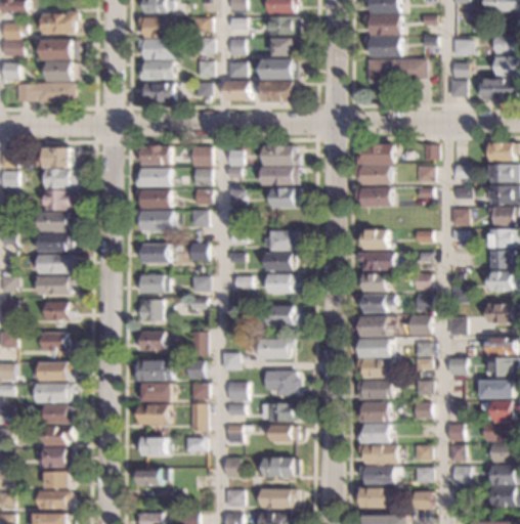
[(25,0),(25,12),(0,12),(0,0),(25,0)]
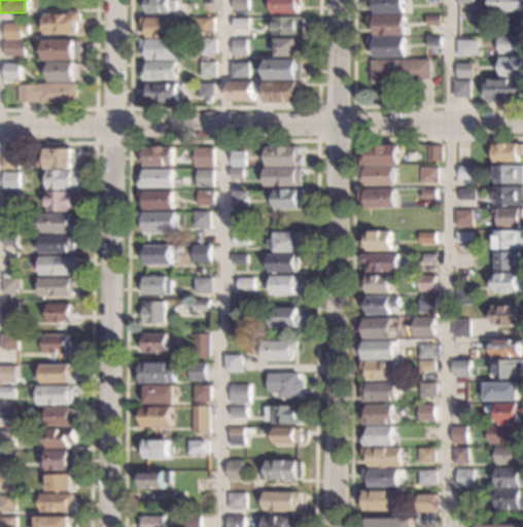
[(166,0),(166,1),(171,1),(171,9),(166,9),(166,12),(143,12),(143,0),(166,0)]
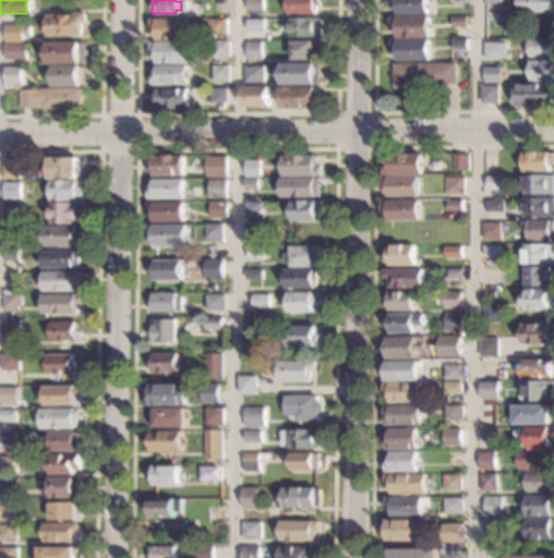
[(259,0),(259,11),(241,11),(241,0),(259,0)]
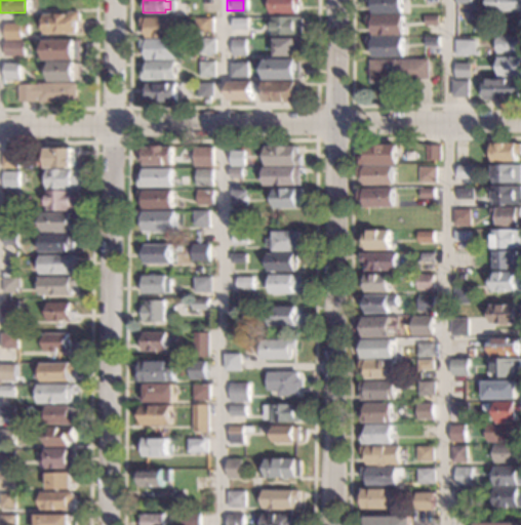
[(297,0),(297,6),(293,6),(293,13),(267,13),(267,0),(297,0)]
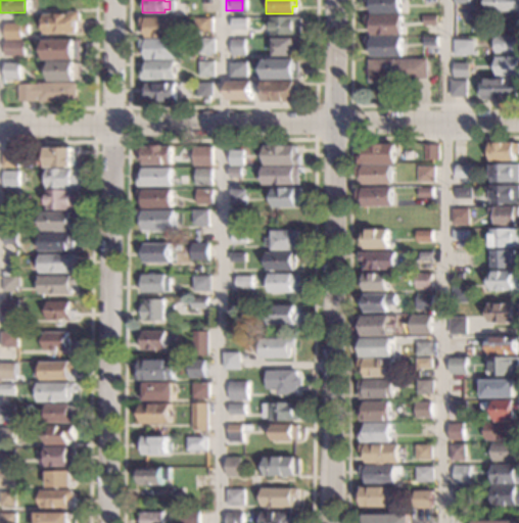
[(397,0),(397,12),(368,12),(368,11),(367,11),(367,5),(363,5),(363,0),(397,0)]
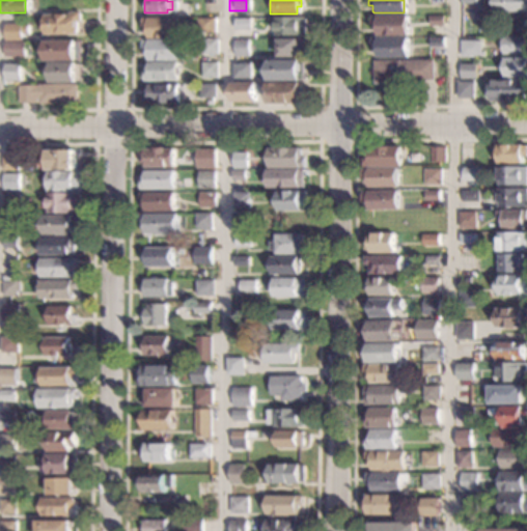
[(526,0),(526,10),(492,10),(492,0),(526,0)]
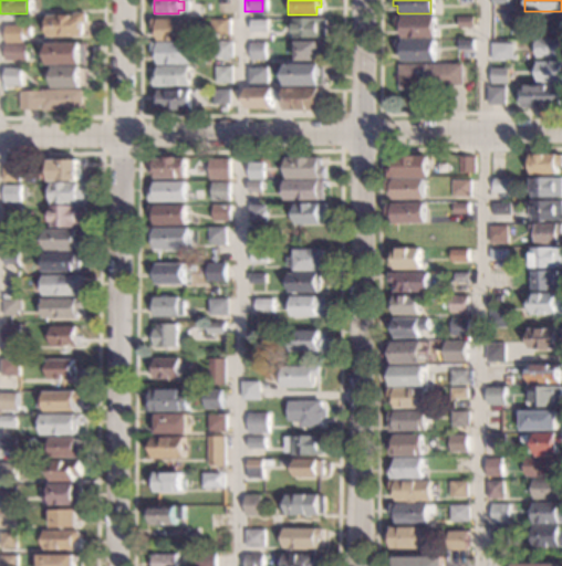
[(82,23),(77,23),(76,35),(42,35),(42,16),(69,16),(69,12),(82,13),(82,23)]
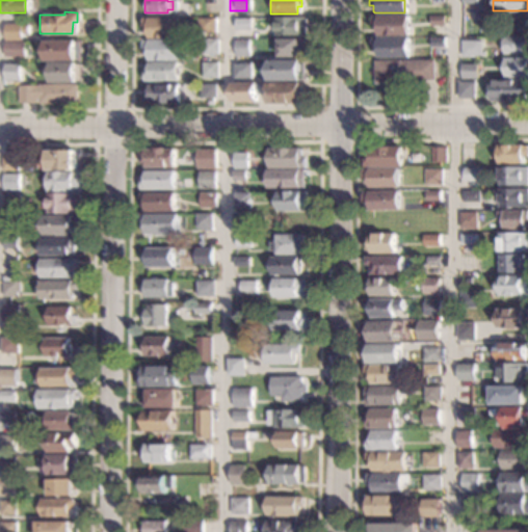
[(406,35),(375,34),(373,34),(373,26),(369,26),(369,16),(406,17),(406,35)]
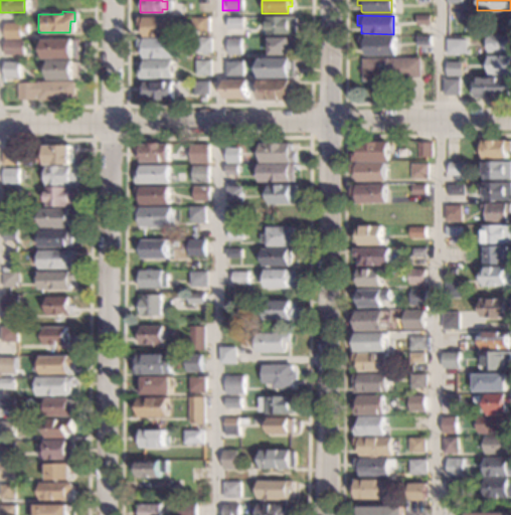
[(427,24),(412,24),(413,15),(427,15),(427,24)]
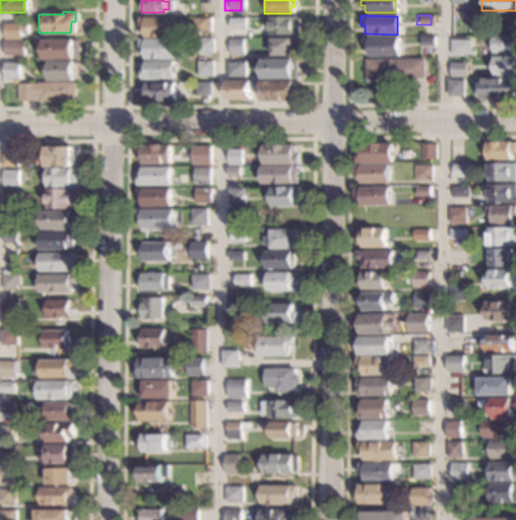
[(295,35),(266,35),(266,30),(264,30),(264,22),(267,22),(267,16),(295,16),(295,35)]
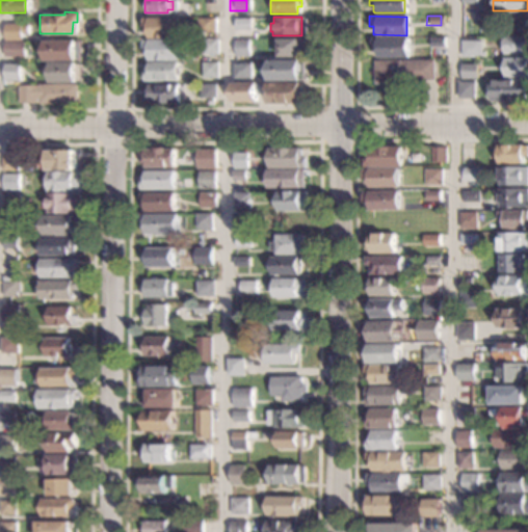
[(175,37),(142,37),(142,29),(138,29),(138,18),(175,18),(175,37)]
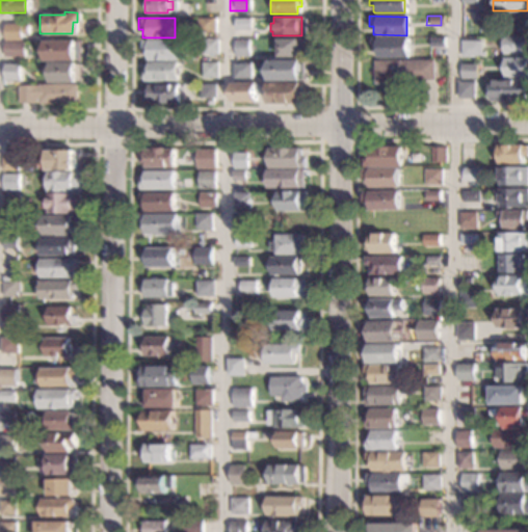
[(211,19),(211,32),(192,32),(192,18),(211,19)]
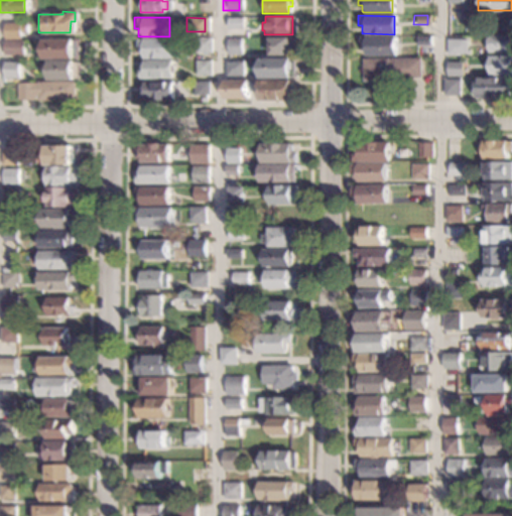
[(239,28),(224,28),(224,18),(240,18),(239,28)]
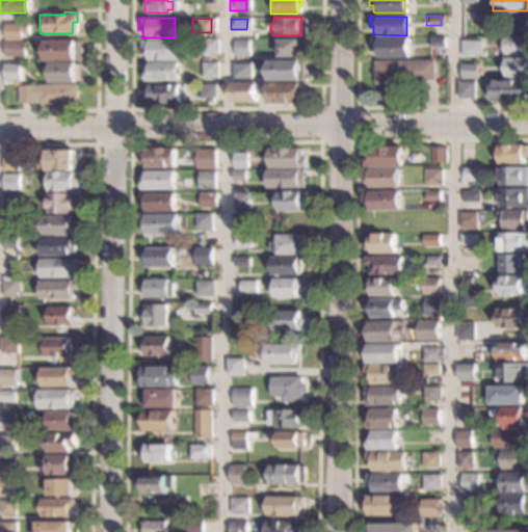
[(19,41),(0,41),(0,25),(19,25),(19,41)]
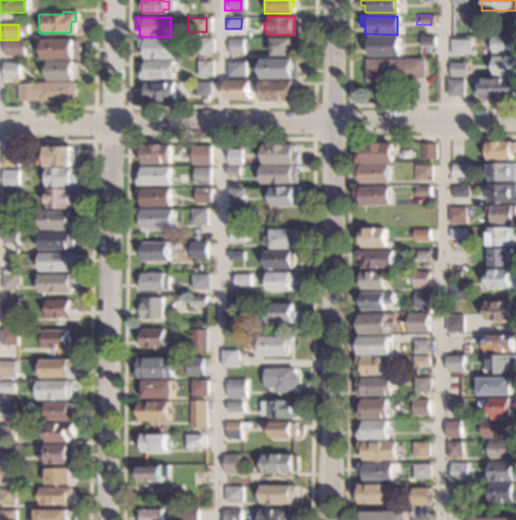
[(432,37),(432,46),(417,46),(417,36),(432,37)]
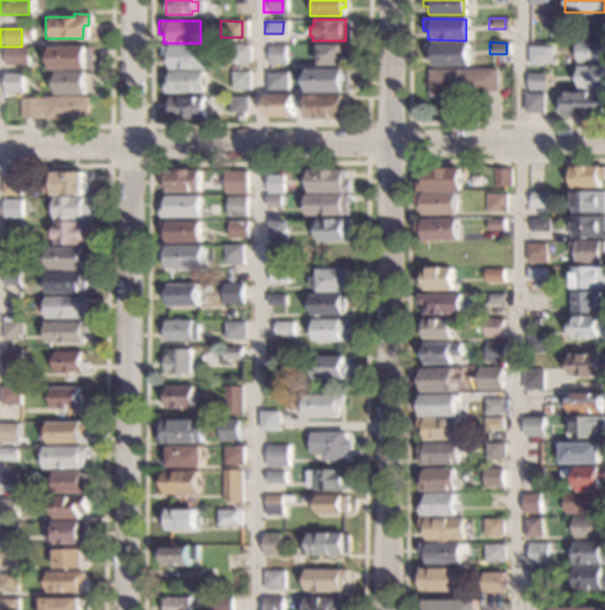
[(603,47),(604,47),(604,55),(602,55),(602,62),(574,61),(574,42),(603,42),(603,47)]
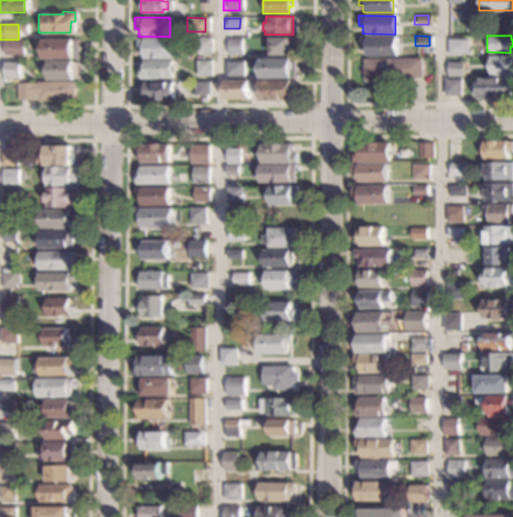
[(394,56),(364,56),(364,55),(363,55),(363,46),(358,46),(358,36),(395,36),(394,56)]
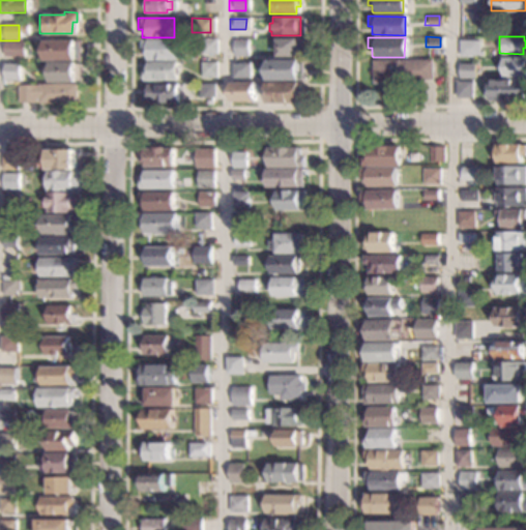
[(300,56),(275,56),(276,38),(300,38),(300,56)]
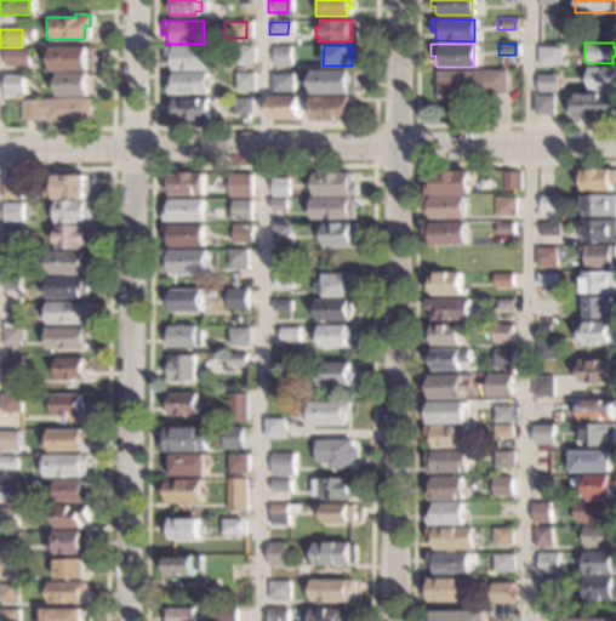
[(249,63),(229,63),(229,46),(249,46),(249,63)]
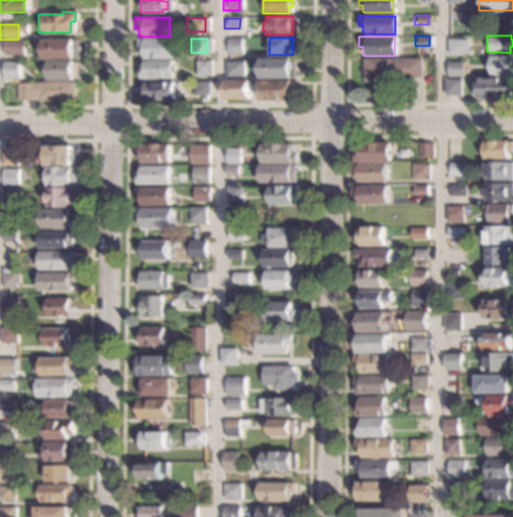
[(239,40),(243,40),(243,46),(238,46),(238,57),(223,57),(224,38),(239,38),(239,40)]
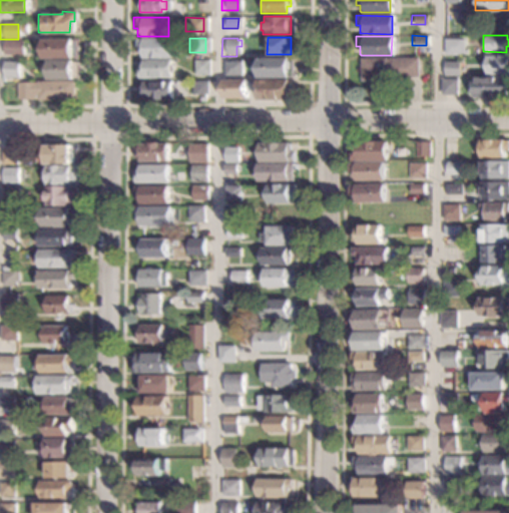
[(74,57),(39,57),(39,39),(74,40),(74,57)]
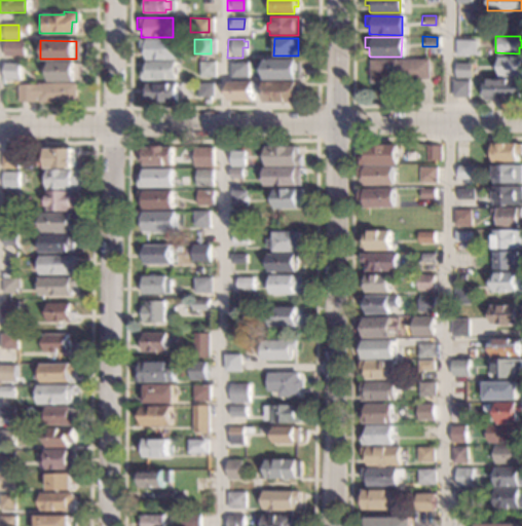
[(173,59),(142,59),(142,50),(137,50),(137,40),(173,40),(173,59)]
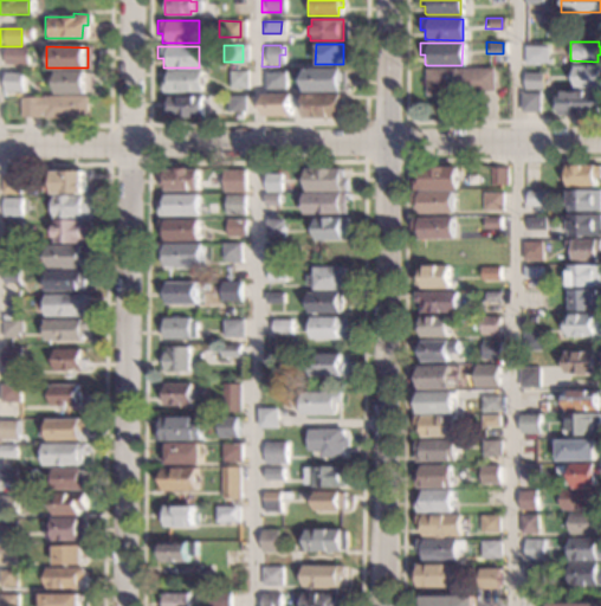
[(544,58),(549,58),(549,65),(522,64),(522,46),(544,46),(544,58)]
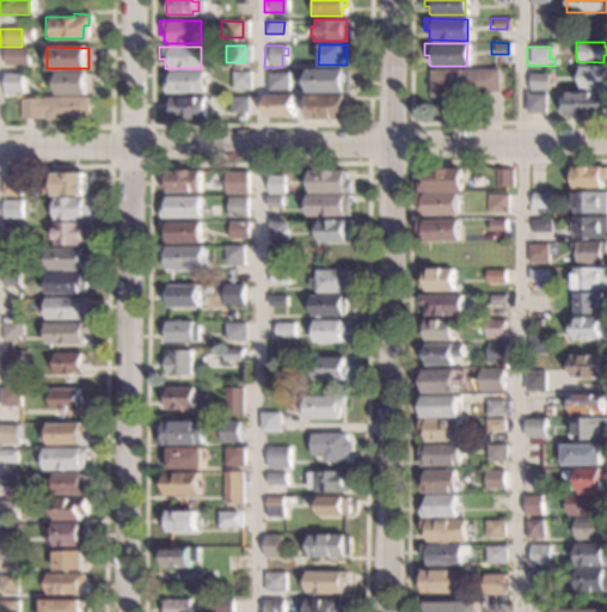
[(24,66),(0,65),(0,48),(24,48),(24,66)]
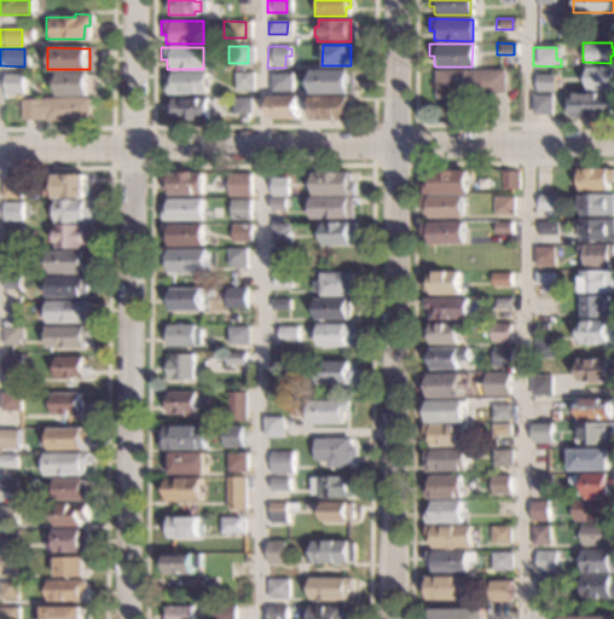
[(612,74),(613,74),(613,82),(612,82),(612,90),(583,90),(583,68),(612,68),(612,74)]
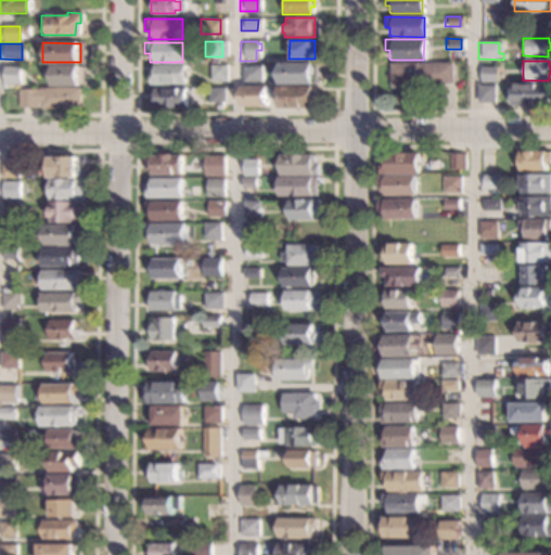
[(450,84),(432,84),(432,87),(423,87),(423,89),(415,88),(413,90),(408,90),(406,89),(401,88),(401,87),(387,87),(387,62),(450,62),(450,84)]
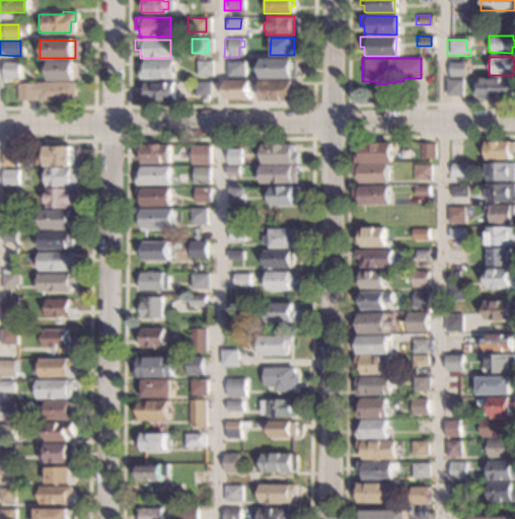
[(294,77),(260,77),(260,59),(294,60),(294,77)]
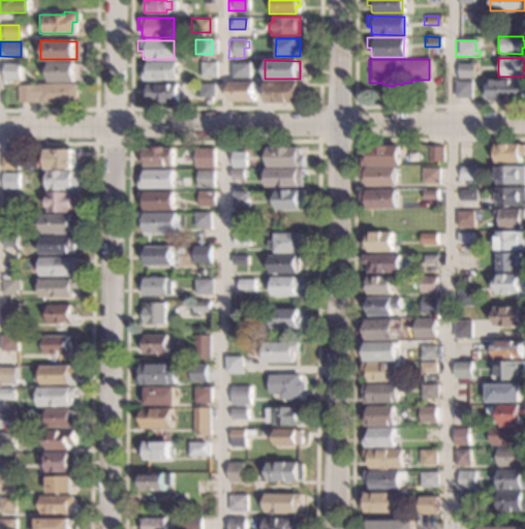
[(71,63),(76,63),(75,80),(71,80),(71,82),(47,82),(47,61),(71,62),(71,63)]
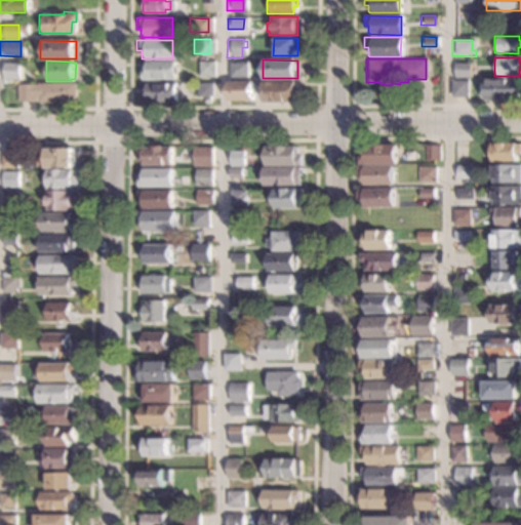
[(171,80),(137,79),(137,68),(143,68),(143,61),(172,61),(171,80)]
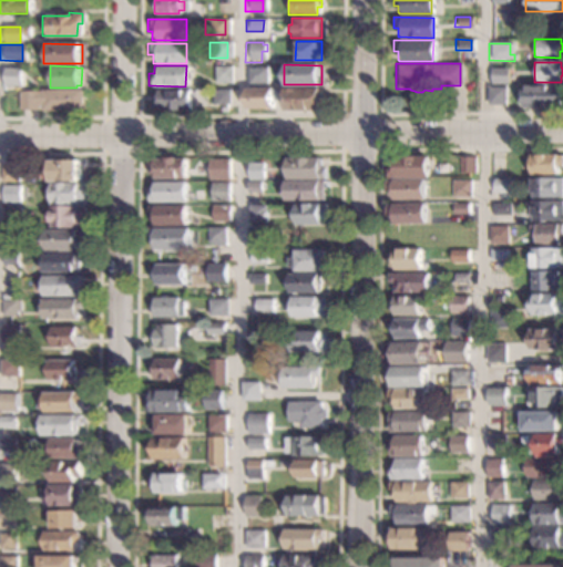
[(227,83),(211,83),(211,66),(227,66),(227,83)]
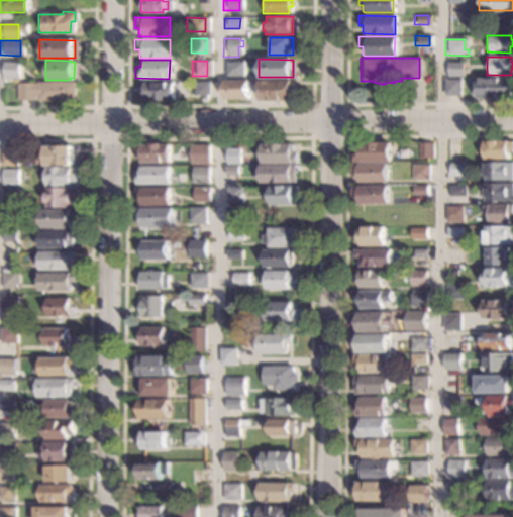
[(16,78),(0,78),(0,62),(16,63),(16,78)]
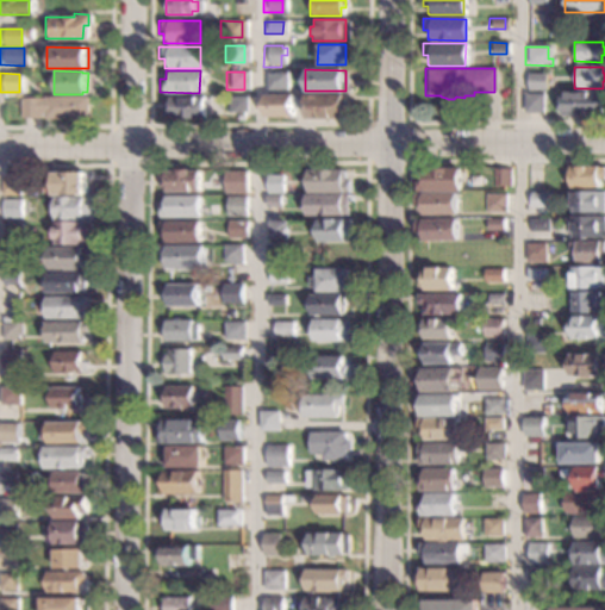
[(284,89),(262,89),(262,73),(284,73),(284,89)]
